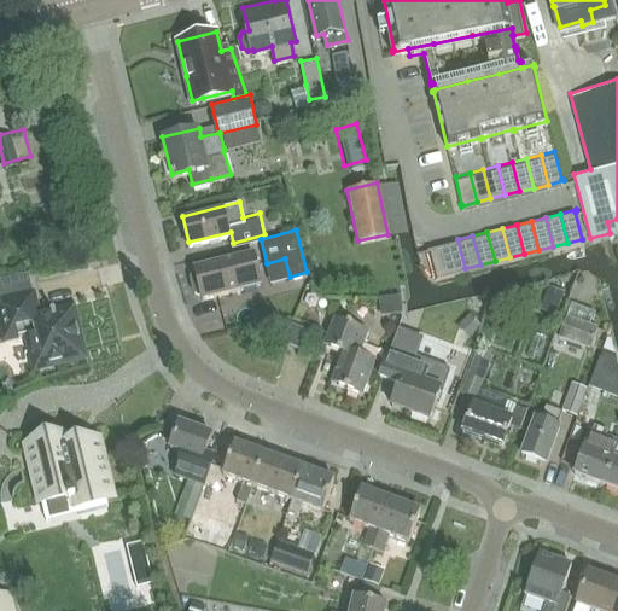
[(465,268),(458,239),(443,243),(450,272),(465,268)]
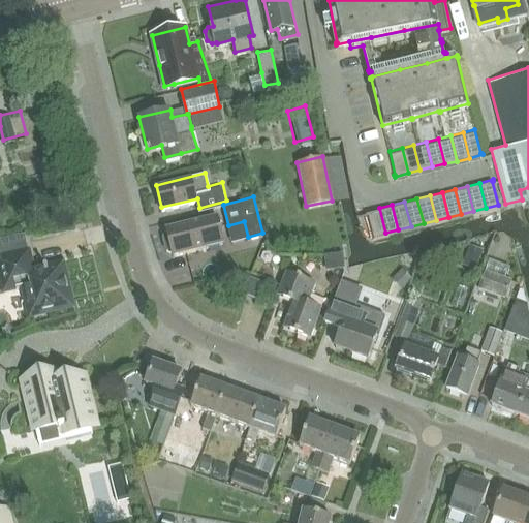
[(385,233),(379,208),(366,211),(366,213),(368,212),(373,236),(385,233)]
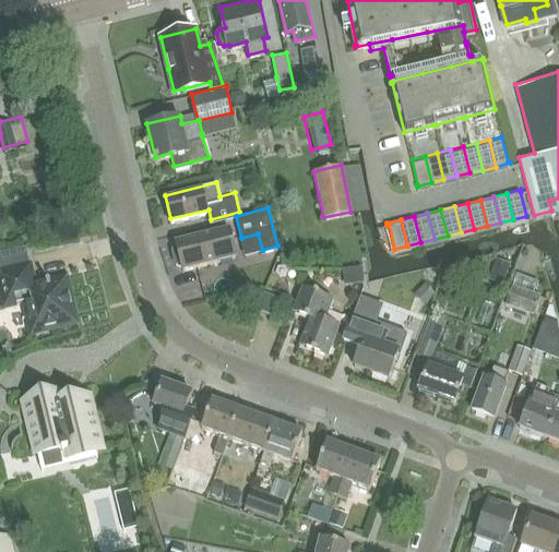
[(179,263),(181,263),(182,267),(218,259),(236,254),(234,242),(229,226),(212,230),(176,239),(177,243),(175,243),(173,247),(176,261),(179,263)]
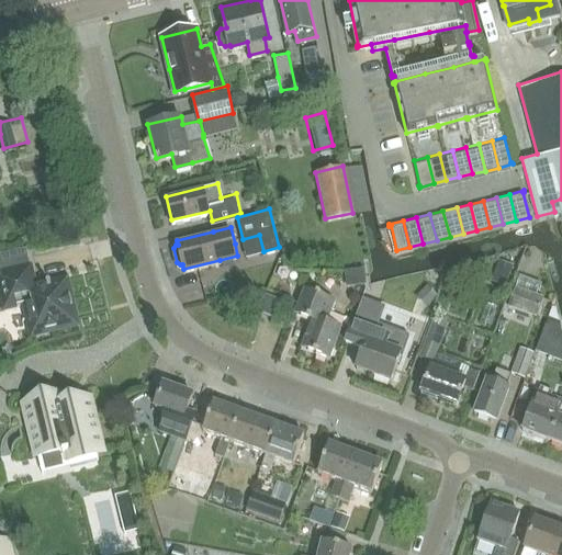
[(489,285),(506,291),(515,265),(496,260),(489,285)]
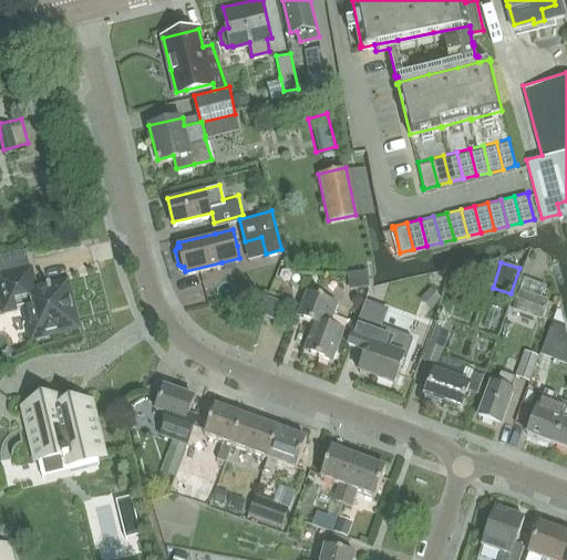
[(23,302),(31,333),(76,322),(66,278),(35,286),(31,265),(0,271),(0,293),(3,308),(23,302)]
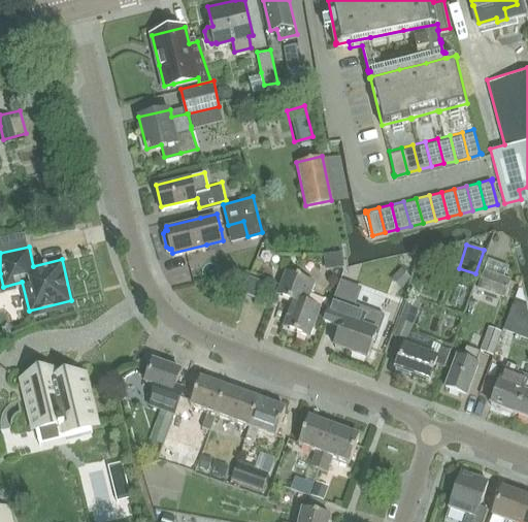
[(485,267),(477,285),(504,294),(510,276),(485,267)]
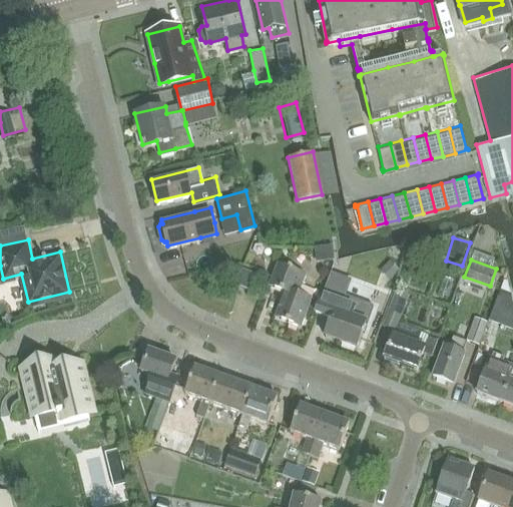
[(279,261),(270,284),(286,290),(276,315),(301,324),(312,296),(299,291),(306,271),(279,261)]
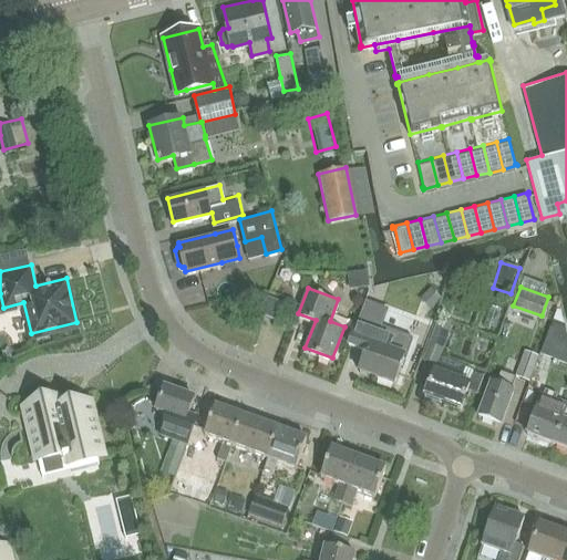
[(261,310),(277,317),(284,299),(268,293),(261,310)]
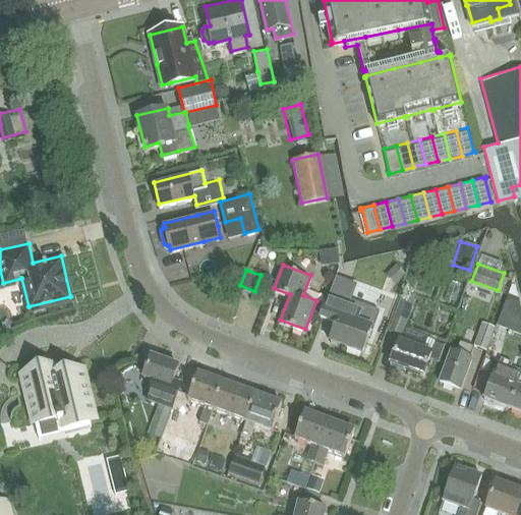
[(450,296),(457,279),(447,275),(441,292),(450,296)]
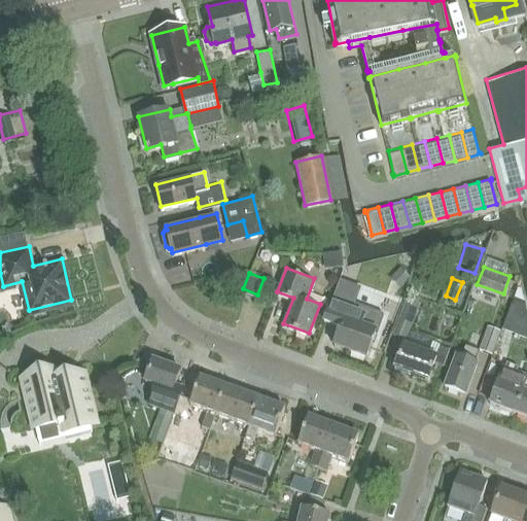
[(336,287),(325,318),(342,324),(335,343),(366,354),(376,327),(345,316),(349,305),(344,303),(348,291),(336,287)]
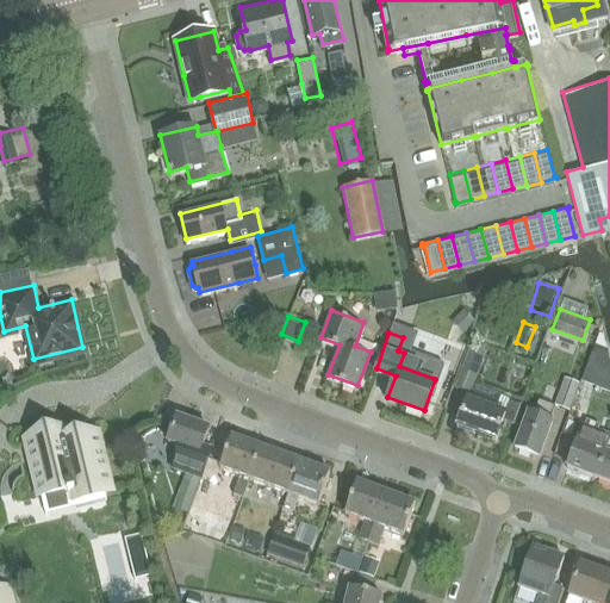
[(456,383),(470,389),(485,347),(472,342),(456,383)]
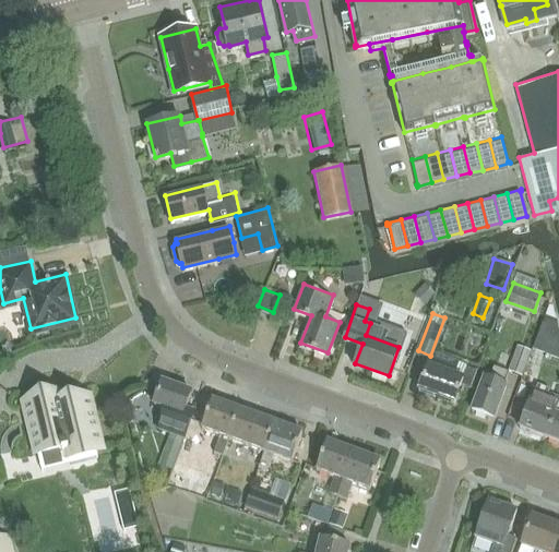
[(518,343),(514,352),(509,367),(521,372),(531,347),(518,343)]
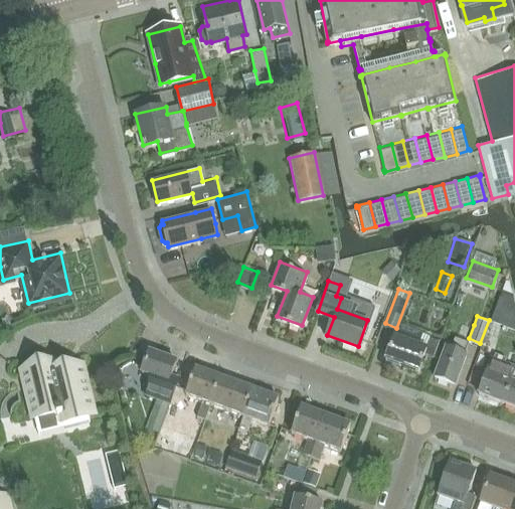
[(440,339),(430,335),(425,345),(394,334),(386,357),(418,368),(424,351),(434,354),(440,339)]
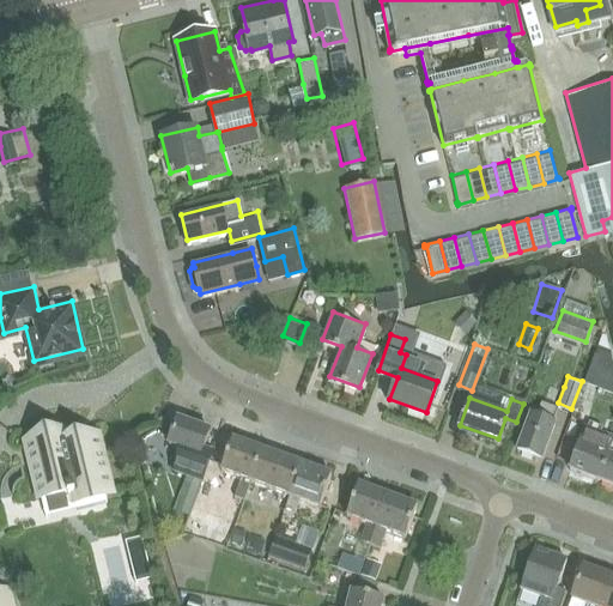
[(557,405),(545,400),(541,399),(536,412),(530,410),(517,446),(542,455),(556,419),(552,418),(557,405)]
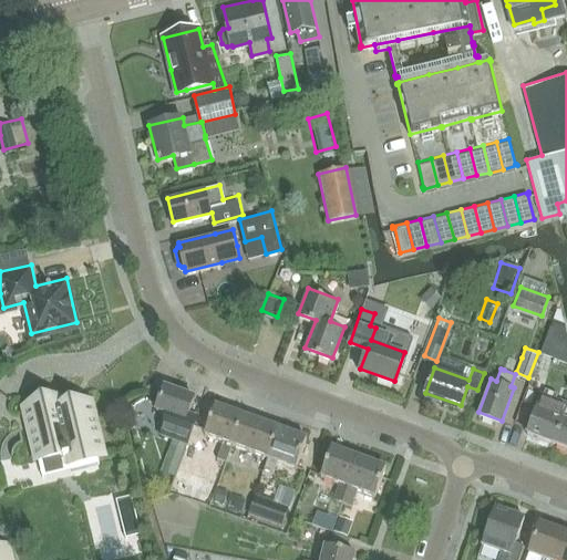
[(164,384),(155,407),(167,412),(161,432),(186,441),(196,413),(187,411),(194,395),(164,384)]
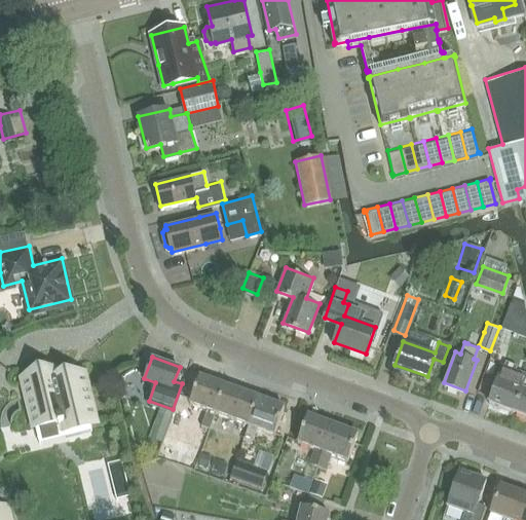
[(496,377),(489,399),(515,409),(525,377),(525,372),(502,364),(497,377),(496,377)]
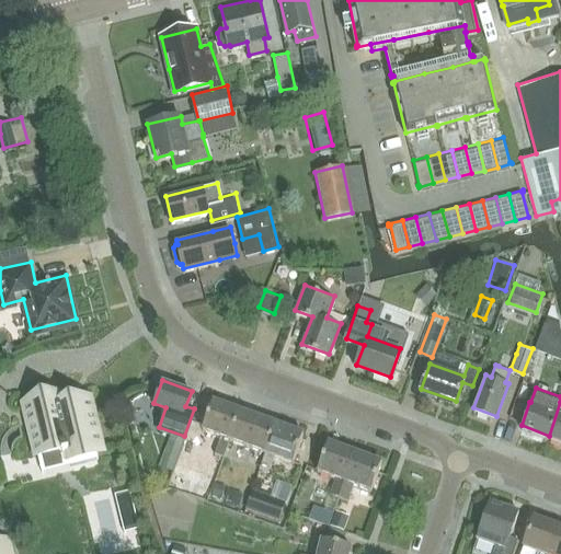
[(65,390),(23,400),(36,451),(65,445),(69,461),(98,454),(96,449),(102,448),(89,393),(67,399),(65,390)]
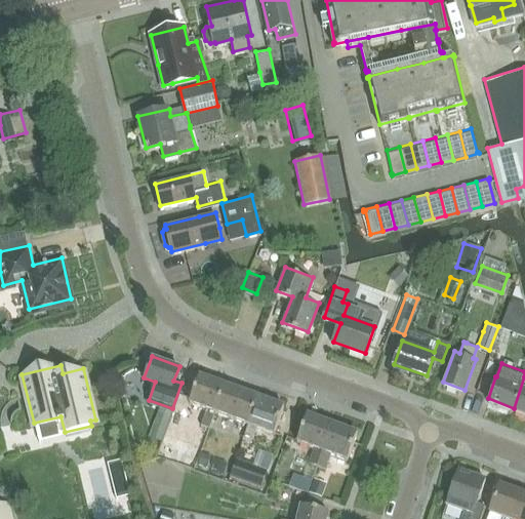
[(199,373),(190,400),(206,406),(201,422),(209,425),(214,409),(225,383),(199,373)]
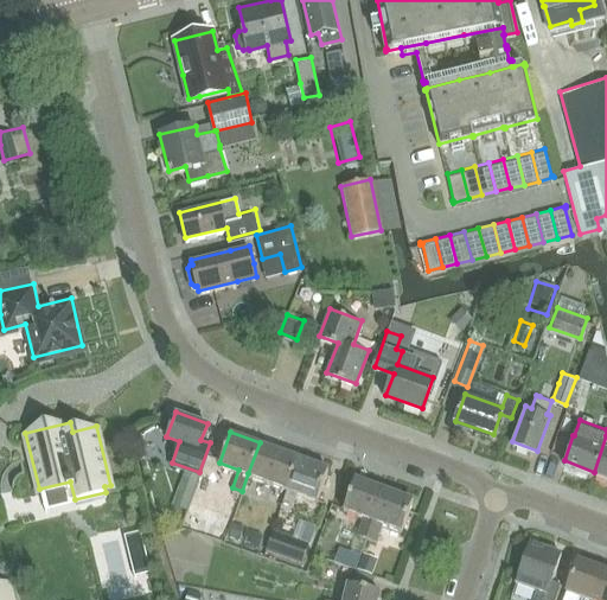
[(606,435),(594,472),(606,476),(606,435)]
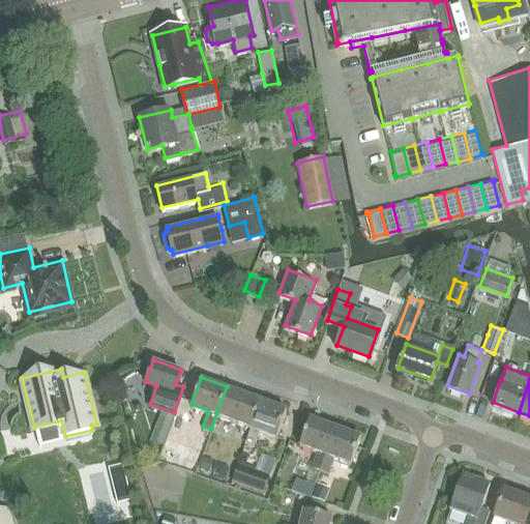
[(261,399),(227,386),(216,413),(252,426),(261,399)]
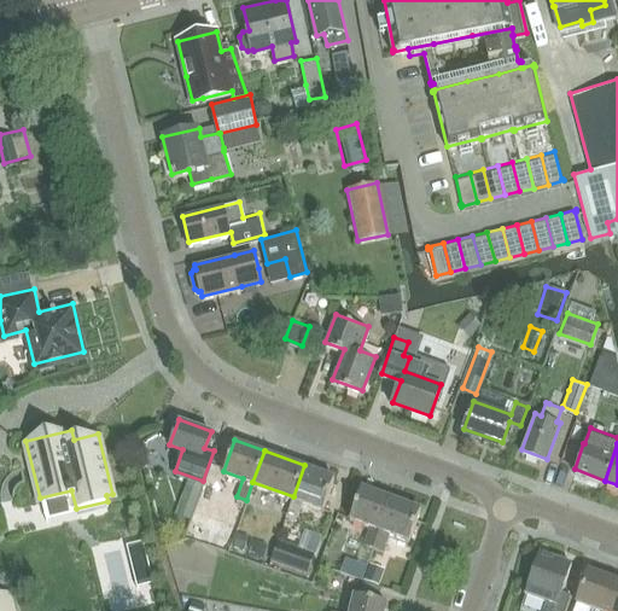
[(296,518),(303,500),(322,507),(334,476),(304,465),(293,496),(286,515),(296,518)]
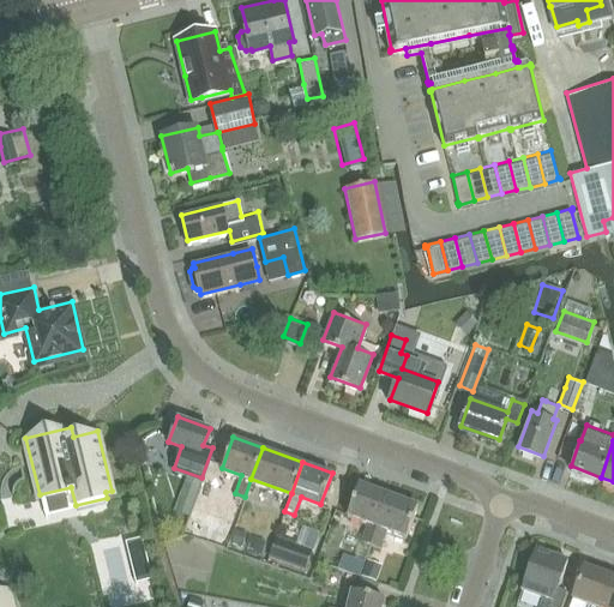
[(361,539),(371,542),(389,493),(360,482),(348,514),(367,522),(361,539)]
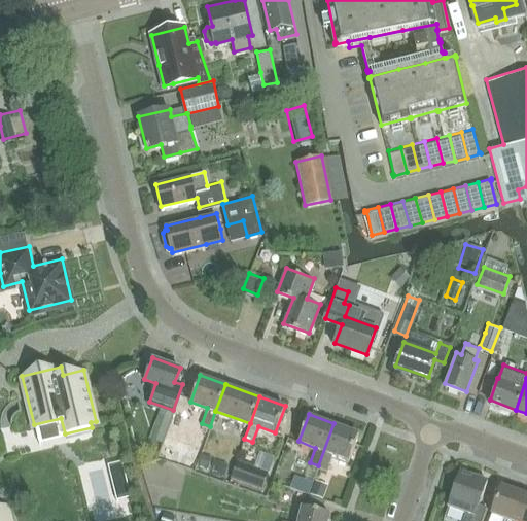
[(334,423),(318,465),(326,469),(331,453),(349,459),(358,432),(334,423)]
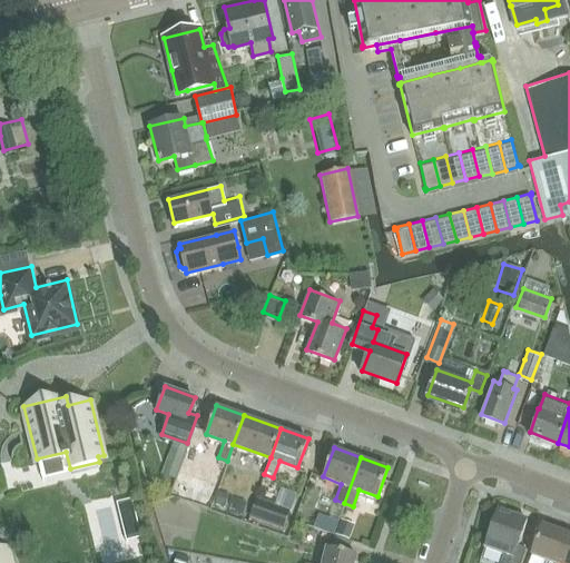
[(131,495),(116,499),(119,512),(135,509),(131,495)]
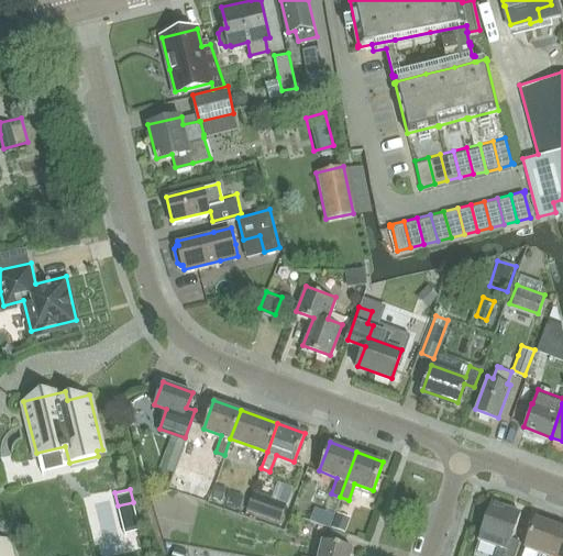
[(250,509),(280,519),(286,499),(256,490),(250,509)]
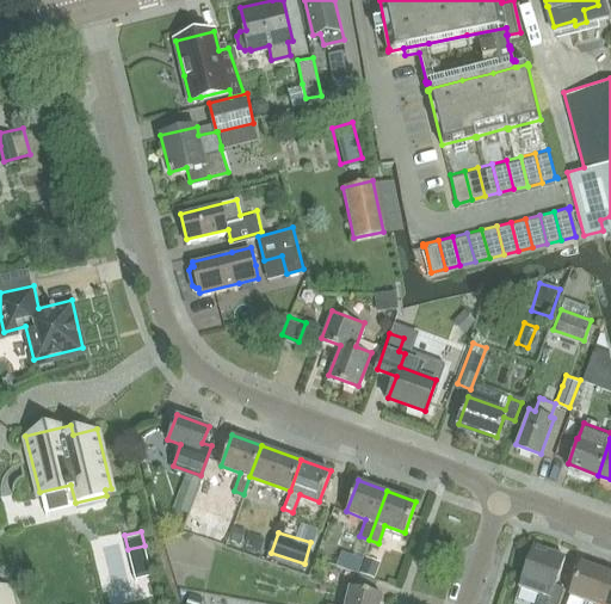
[(520,583),(543,591),(539,601),(550,603),(556,603),(563,585),(556,581),(566,555),(535,543),(520,583)]
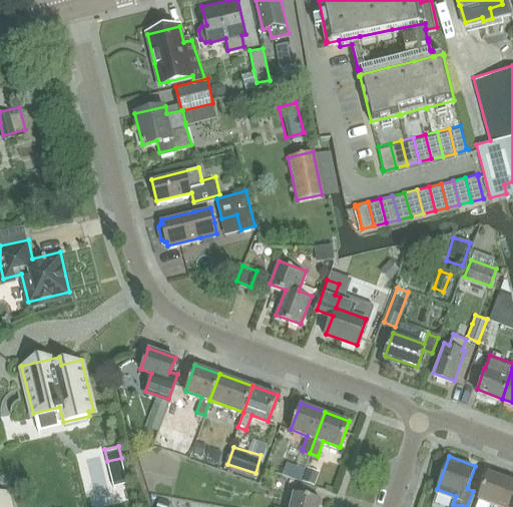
[(501,506),(502,506),(511,480),(489,471),(476,506),(501,506)]
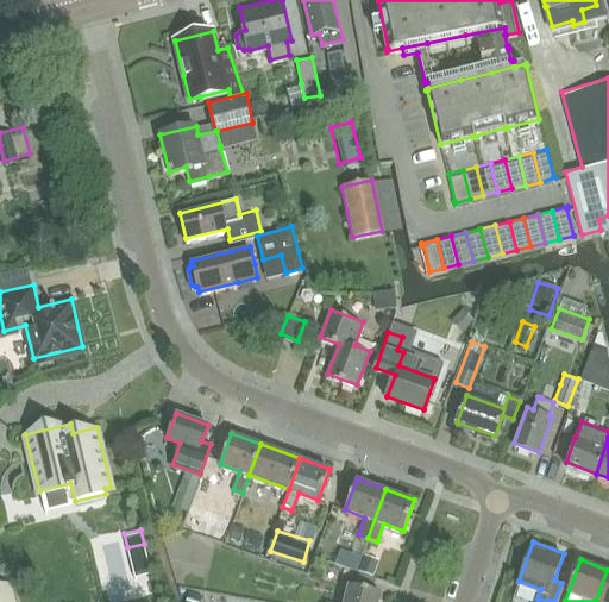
[(596,601),(597,601),(608,601),(608,570),(607,570),(596,601)]
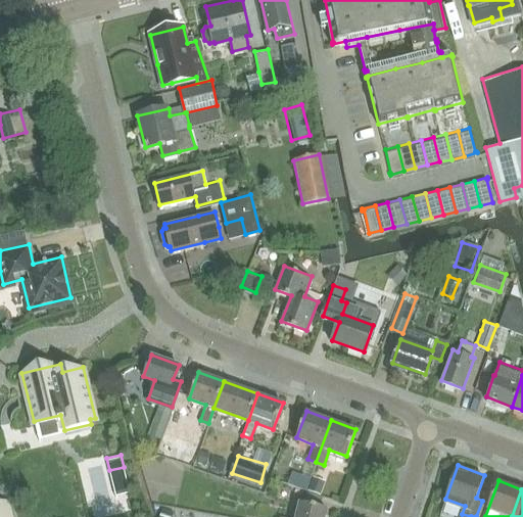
[(0,516),(11,516),(7,499),(0,501),(0,516)]
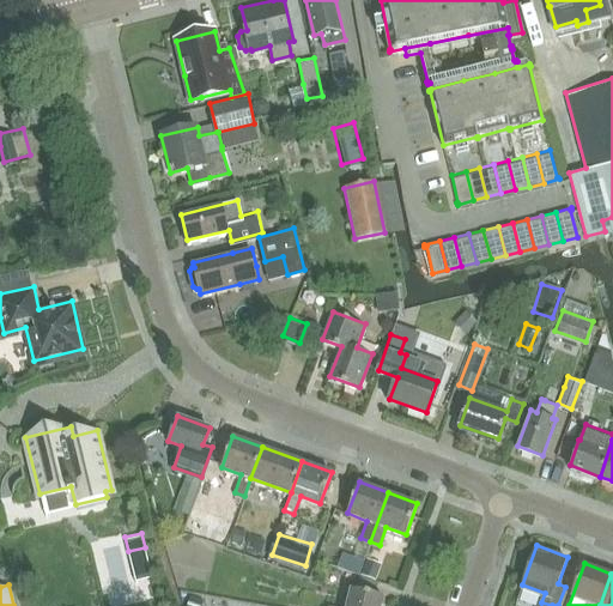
[(334,605),(328,605),(327,605),(381,605),(384,595),(351,587),(346,605),(334,605)]
